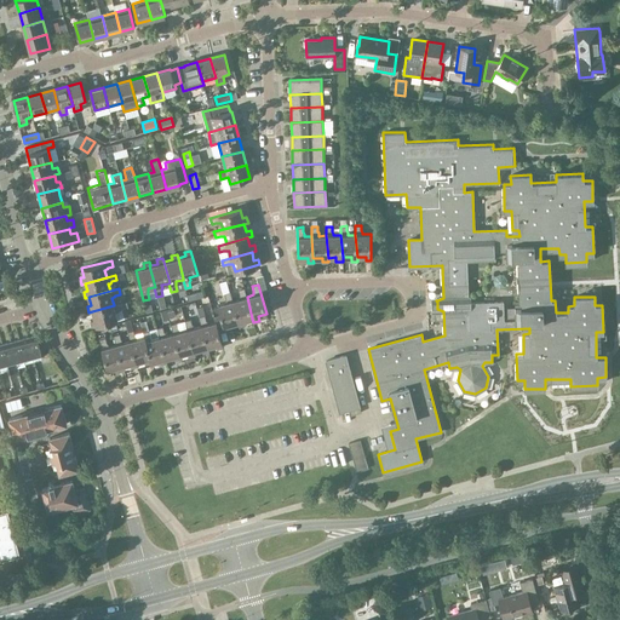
[(252,319),(247,297),(245,288),(239,290),(240,294),(240,296),(240,298),(233,300),(237,322),(239,326),(246,323),(245,320),(252,319)]
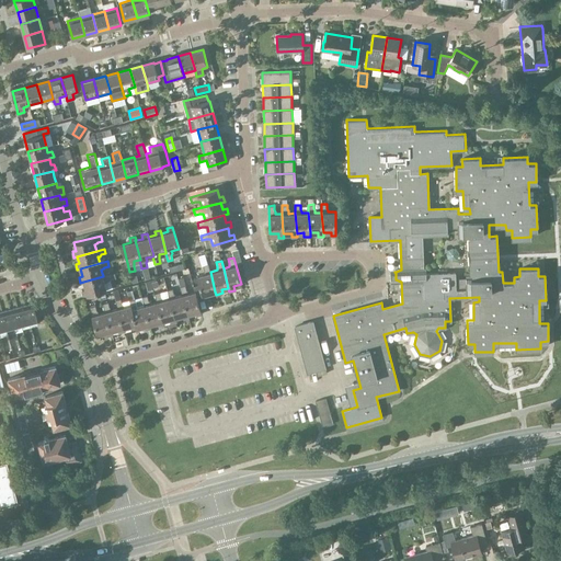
[(215,292),(210,272),(208,264),(203,265),(204,270),(204,272),(204,274),(197,275),(199,285),(194,287),(195,292),(197,300),(208,297),(207,294),(215,292)]
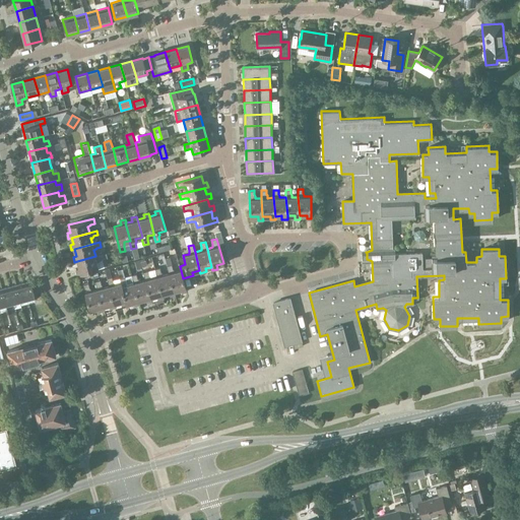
[(77,273),(99,267),(96,261),(99,261),(101,259),(104,258),(103,254),(95,256),(77,261),(79,268),(76,269),(77,273)]
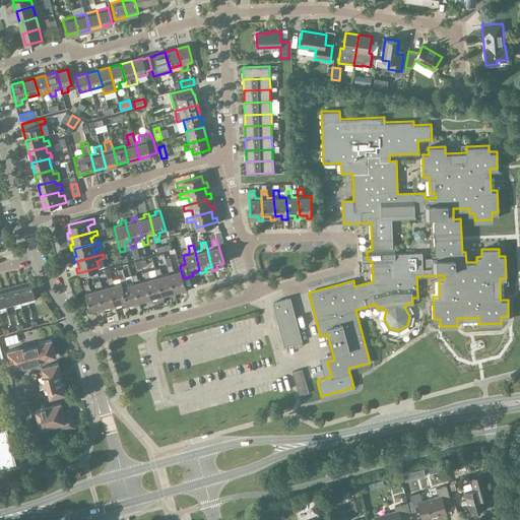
[(181,270),(175,271),(174,269),(173,268),(172,264),(167,265),(169,273),(174,290),(181,288),(182,291),(187,290),(183,278),(181,270)]
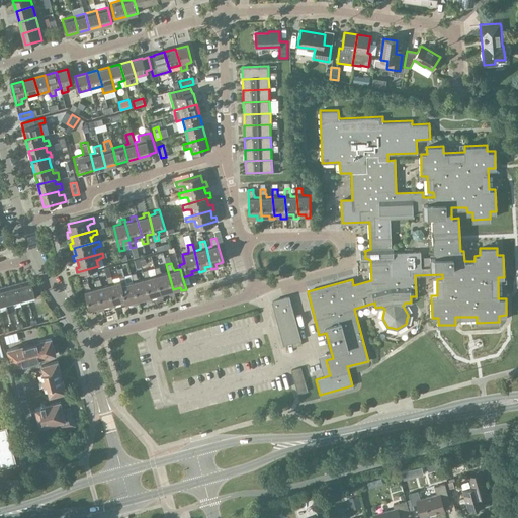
[(168,272),(162,273),(162,272),(161,270),(160,266),(155,267),(157,275),(162,292),(168,290),(169,294),(174,292),(173,289),(168,272)]
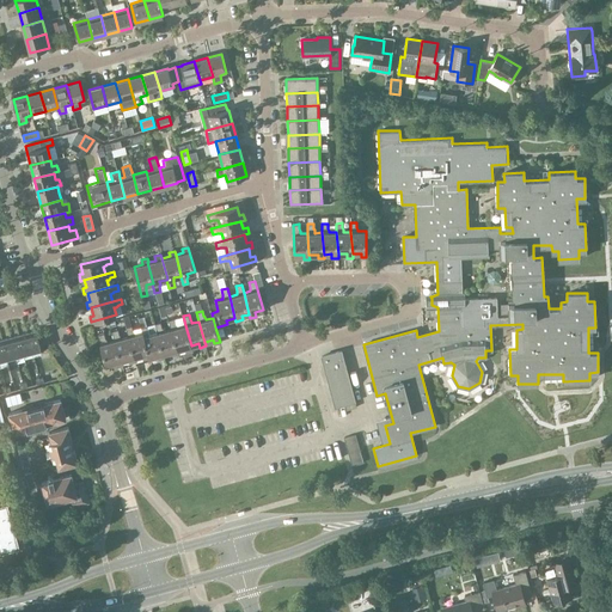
[(185,325),(178,328),(178,325),(176,323),(175,318),(169,320),(171,329),(177,349),(185,347),(187,352),(193,349),(191,346),(185,325)]
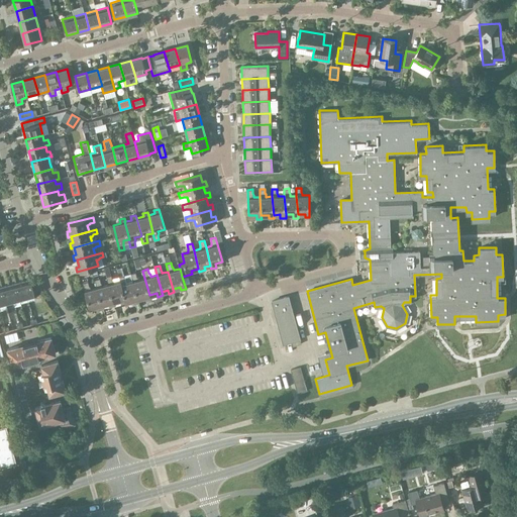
[(144,278),(138,280),(138,278),(137,277),(135,273),(131,274),(133,281),(138,298),(145,296),(145,300),(150,299),(149,295),(144,278)]
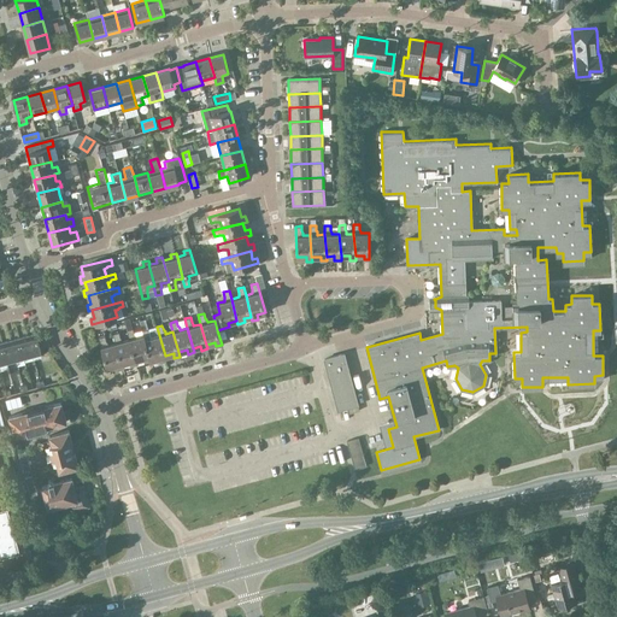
[(145,335),(144,335),(136,336),(136,335),(134,333),(133,328),(127,330),(129,339),(130,339),(135,359),(136,359),(144,357),(145,362),(151,359),(145,335)]
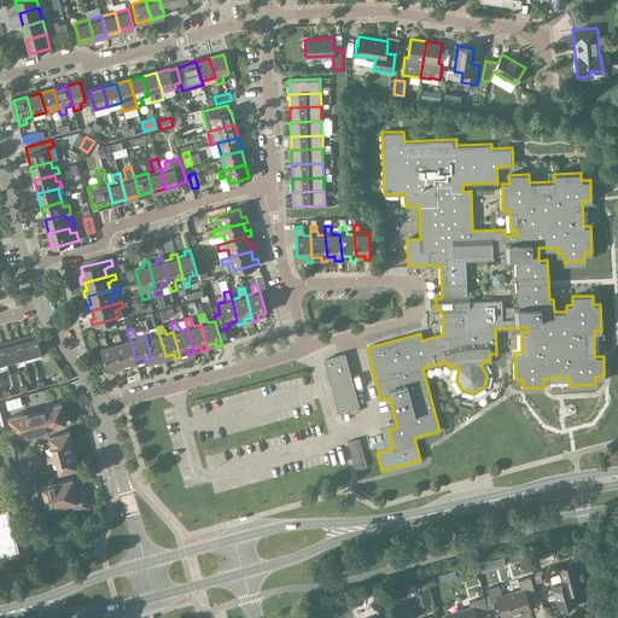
[(159,336),(152,338),(151,336),(150,333),(149,330),(143,331),(144,336),(145,336),(151,360),(159,359),(161,362),(167,361),(165,356),(159,336)]
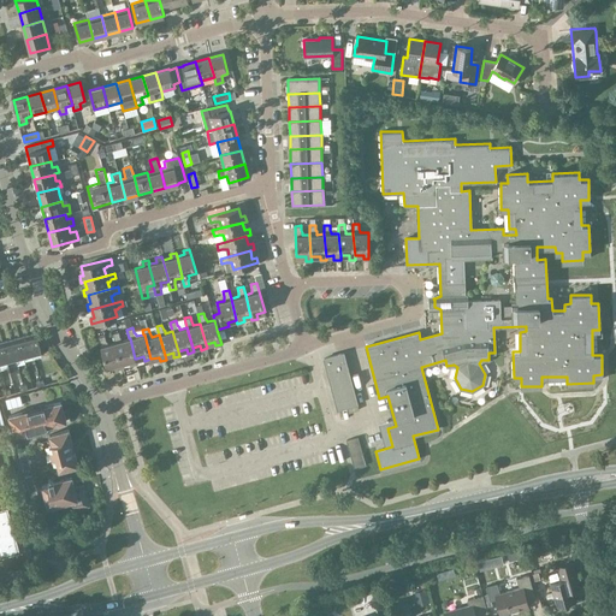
[(130,338),(129,338),(123,341),(122,338),(120,336),(119,332),(113,333),(116,342),(122,362),(130,360),(131,365),(136,363),(136,359),(135,359),(130,338)]
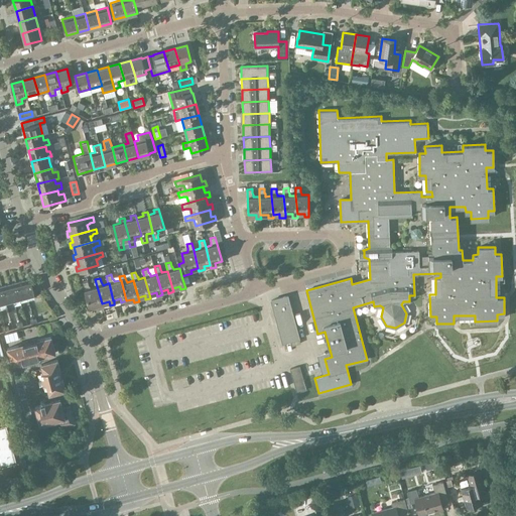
[(23,281),(27,298),(34,296),(30,279),(23,281)]
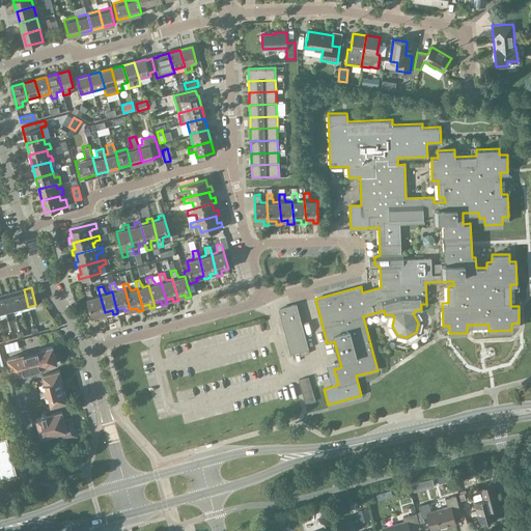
[(21,308),(28,307),(24,289),(17,291),(21,308)]
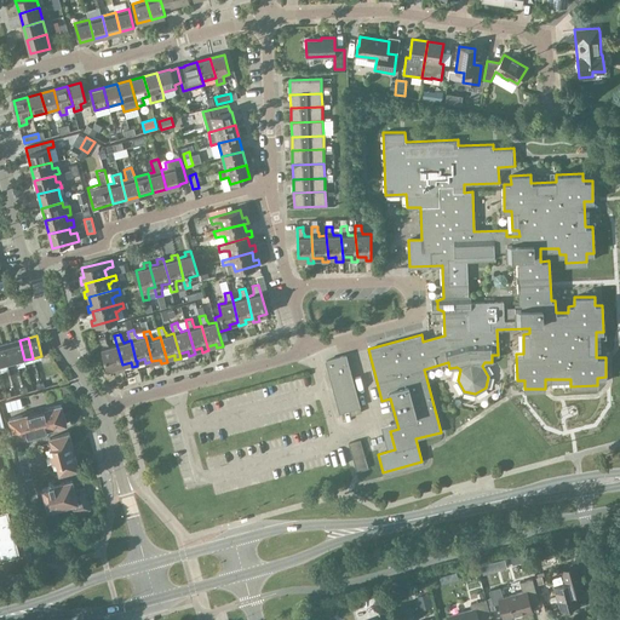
[(116,344),(108,346),(108,344),(107,343),(105,338),(99,339),(108,369),(116,367),(118,371),(124,369),(122,365),(116,344)]
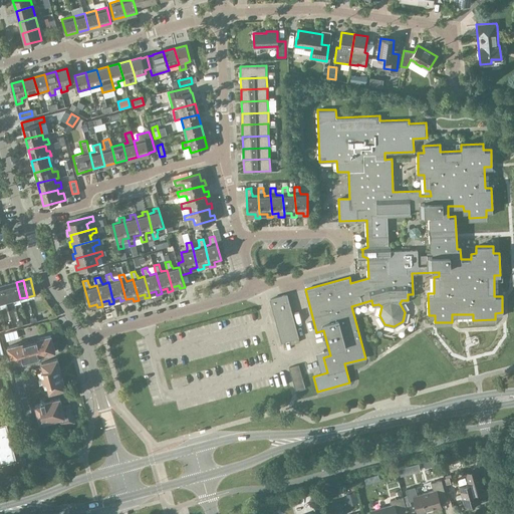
[(13,300),(20,298),(16,282),(9,283),(13,300)]
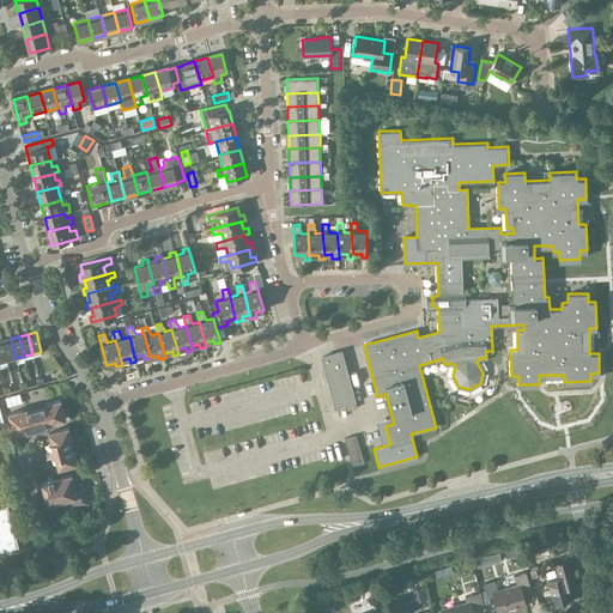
[(7,360),(16,358),(11,338),(2,340),(7,360)]
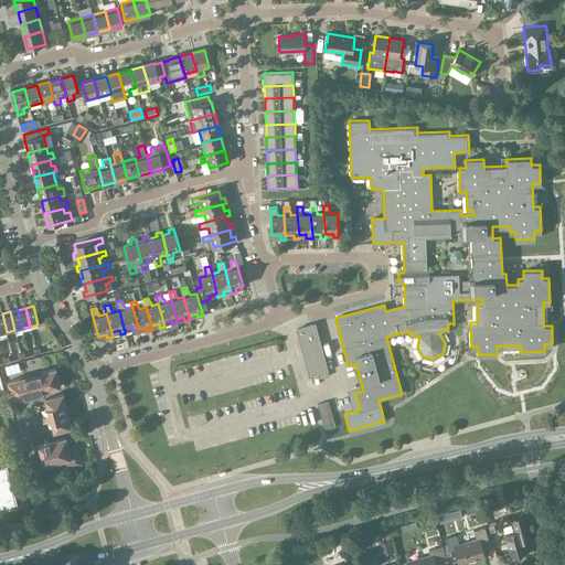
[(309,375),(313,374),(328,371),(315,323),(297,329),(309,375)]
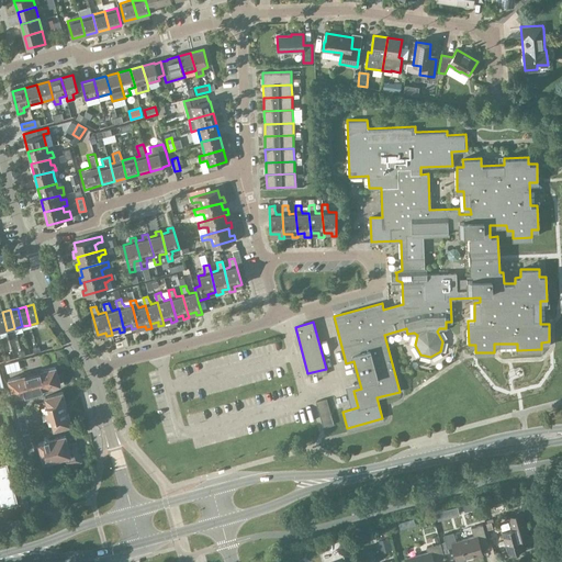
[(8,379),(13,396),(60,384),(56,367),(8,379)]
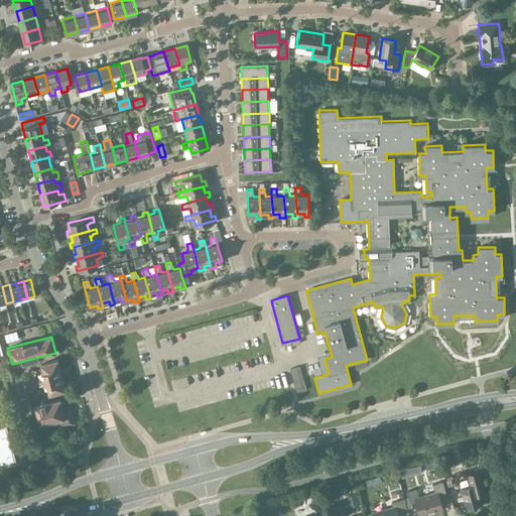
[(58,371),(60,371),(57,360),(41,364),(43,372),(41,372),(43,380),(59,375),(58,371)]
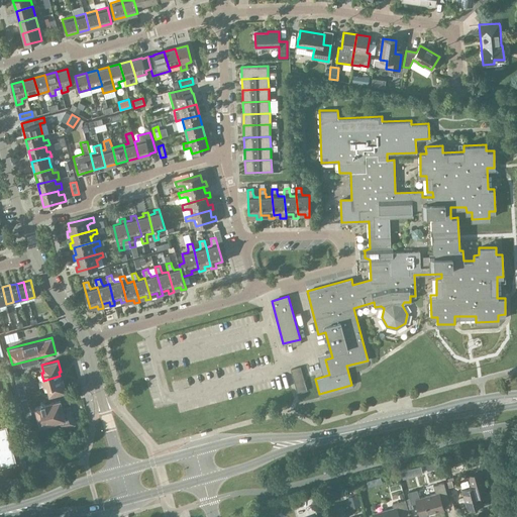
[(66,391),(63,380),(61,380),(60,376),(43,381),(45,388),(47,387),(49,395),(66,391)]
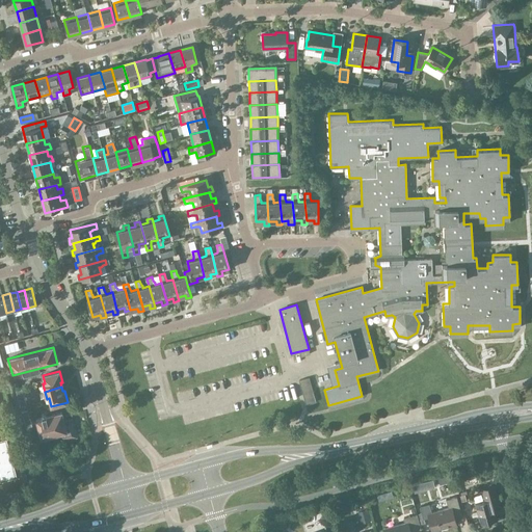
[(23,389),(17,391),(21,406),(27,405),(23,389)]
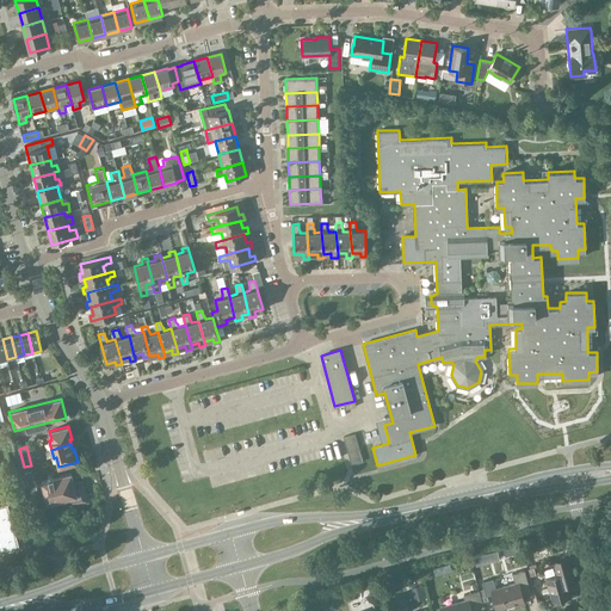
[(32,470),(25,473),(30,492),(37,489),(32,470)]
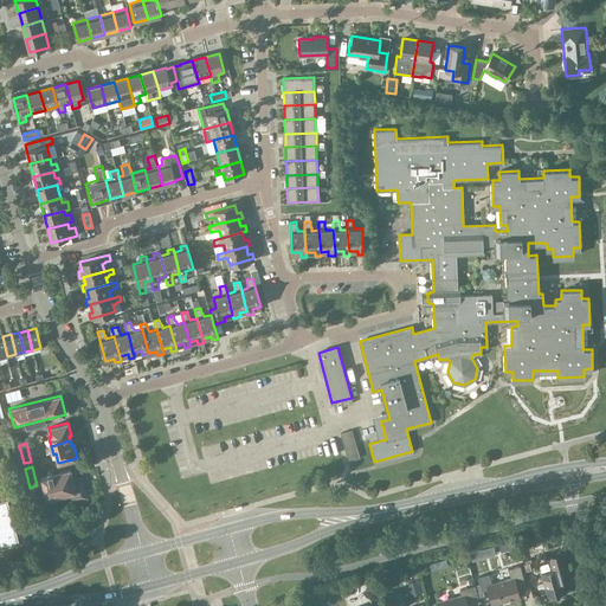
[(63,477),(72,475),(70,469),(42,477),(43,484),(63,479),(63,477)]
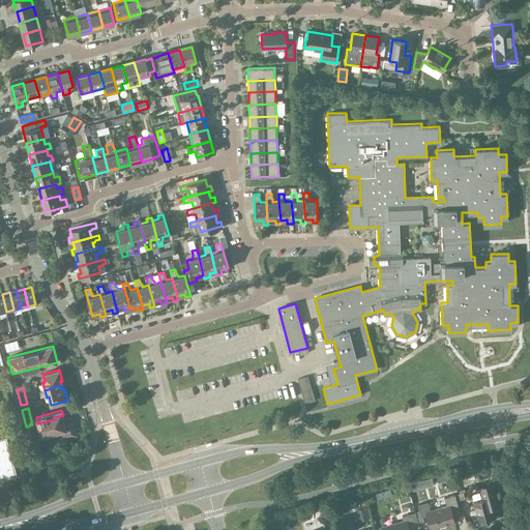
[(77,435),(71,417),(64,419),(63,415),(55,417),(55,419),(37,423),(41,436),(61,431),(63,438),(77,435)]
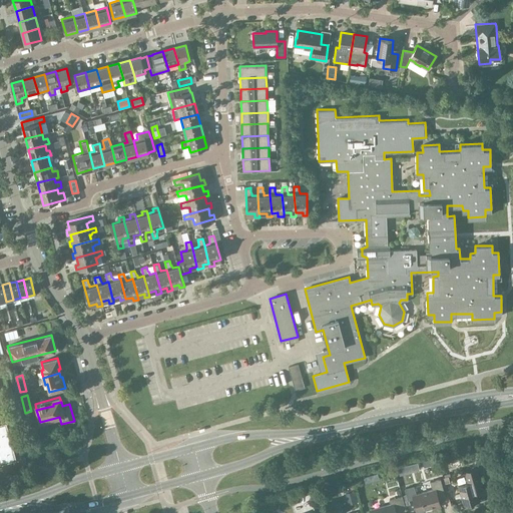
[(0,460),(1,463),(16,459),(6,422),(0,423),(0,460)]
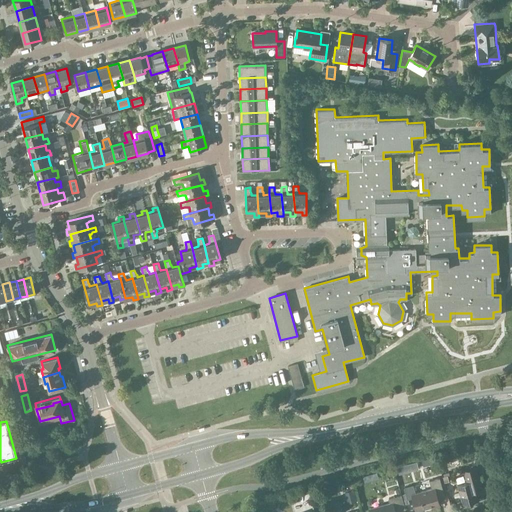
[(423,465),(437,461),(436,456),(421,459),(423,465)]
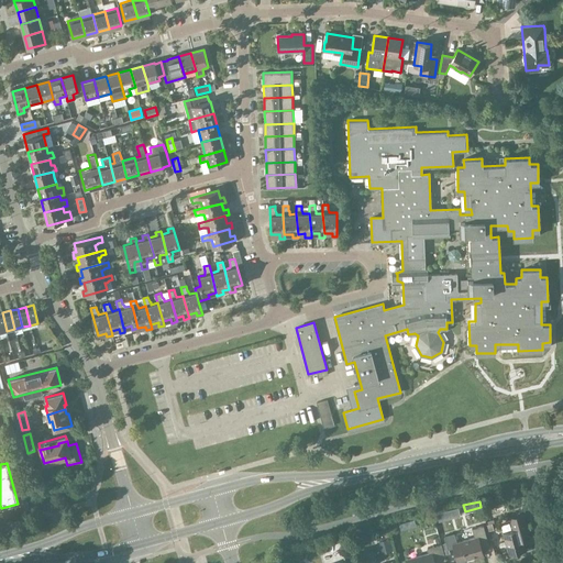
[(509,554),(525,550),(522,540),(530,539),(522,515),(510,518),(514,530),(503,533),(509,554)]
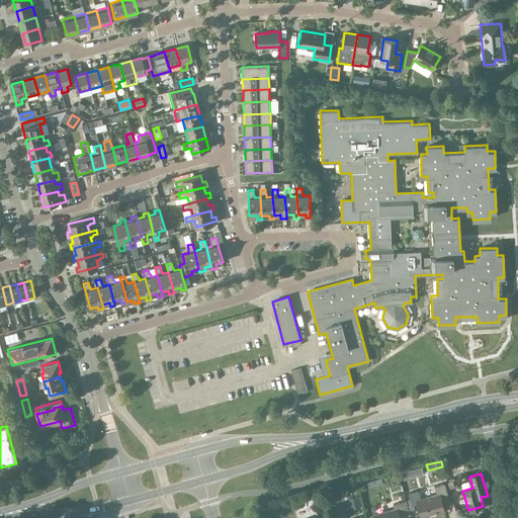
[(412,505),(417,504),(421,517),(436,512),(436,513),(445,511),(443,506),(450,504),(444,483),(434,486),(436,495),(420,499),(418,490),(408,493),(412,505)]
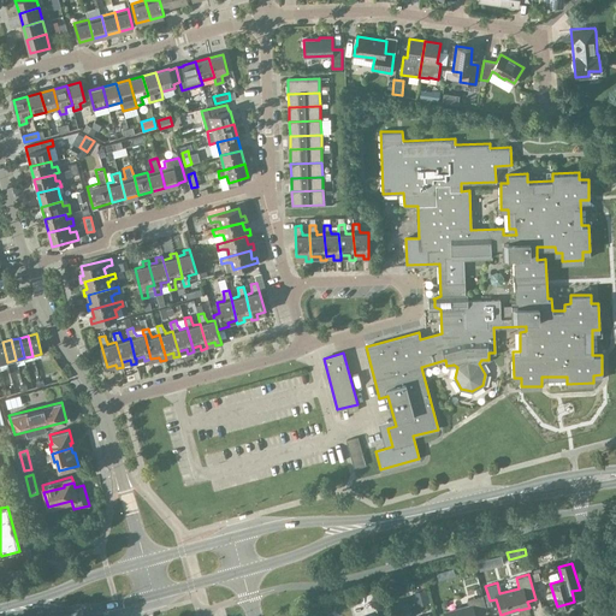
[(475,615),(487,611),(483,596),(467,599),(468,605),(445,611),(445,615),(475,615)]
